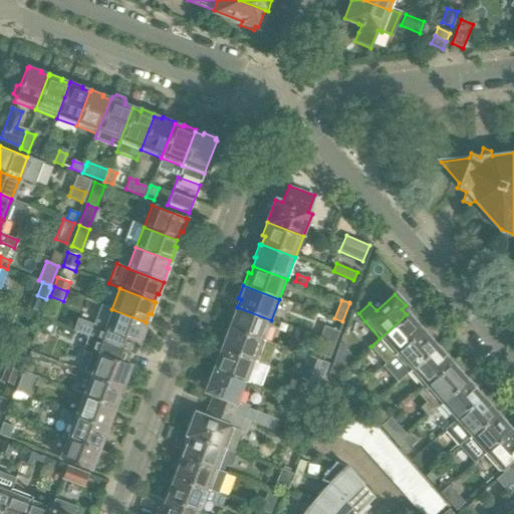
[(105,330),(101,341),(129,351),(133,341),(140,344),(146,330),(143,329),(146,322),(111,309),(101,305),(93,326),(100,328),(105,330)]
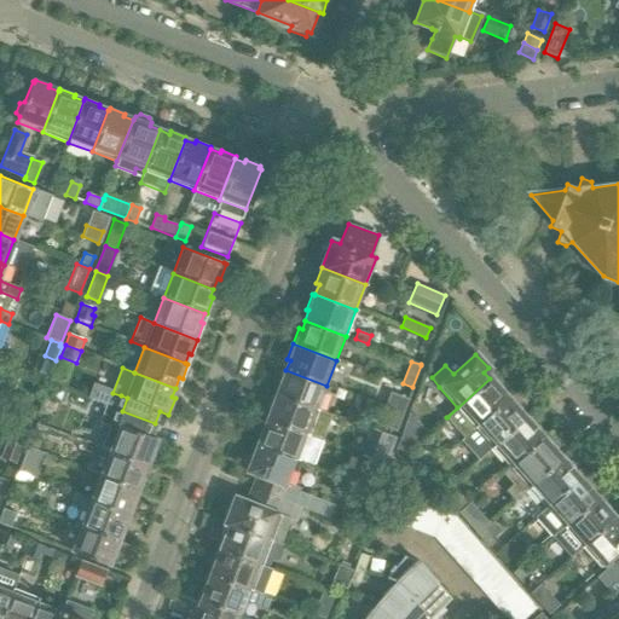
[(281,377),(273,394),(317,411),(318,410),(327,386),(285,370),(283,379),(281,377)]
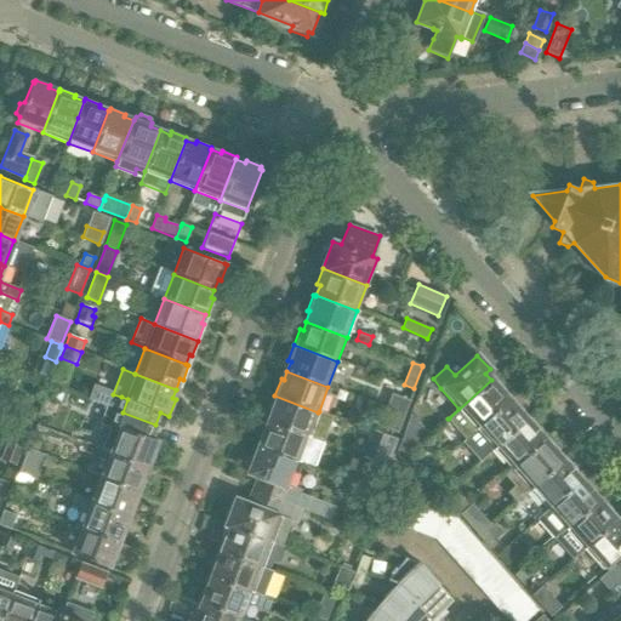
[(491,380),(449,419),(466,438),(477,429),(510,399),(502,392),(505,389),(495,379),(493,381),(491,380)]
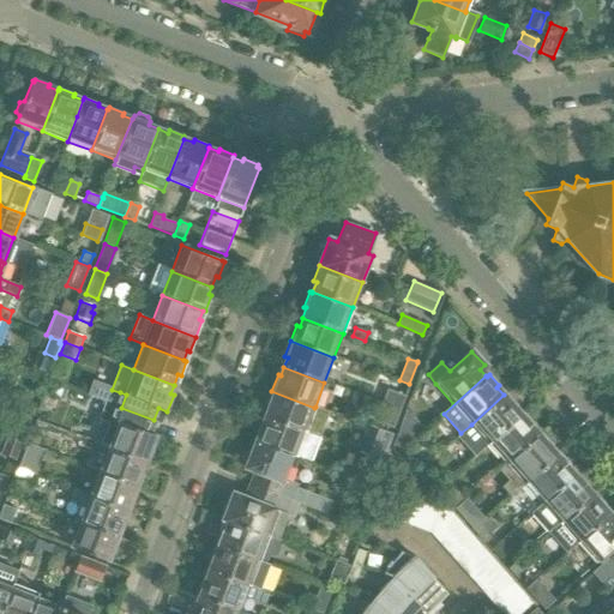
[(92,383),(88,395),(115,405),(120,392),(112,390),(92,383)]
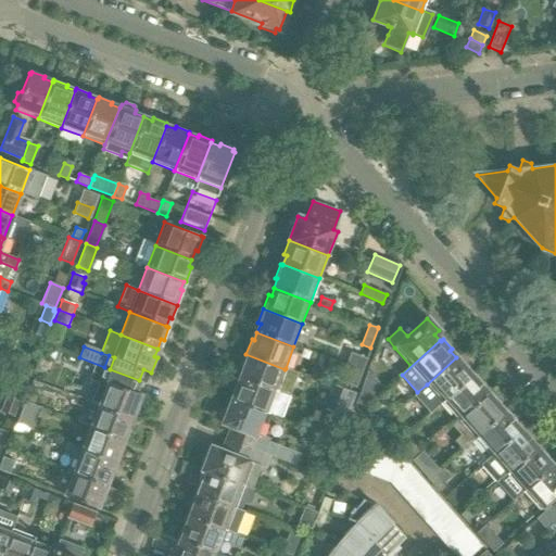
[(345,365),(350,367),(362,371),(366,359),(350,353),(345,365)]
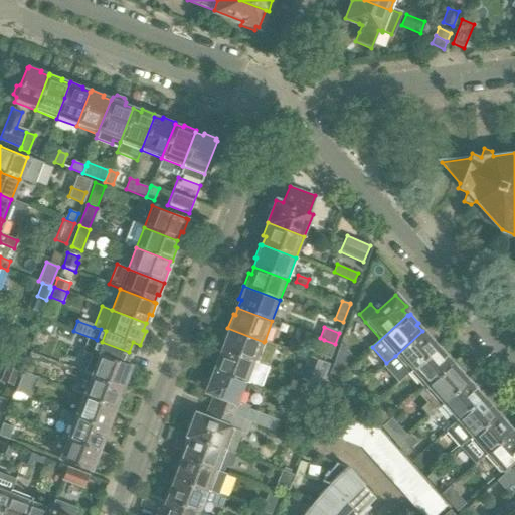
[(264,342),(227,328),(223,340),(225,341),(222,349),(268,367),(272,357),(277,345),(265,341),(264,342)]
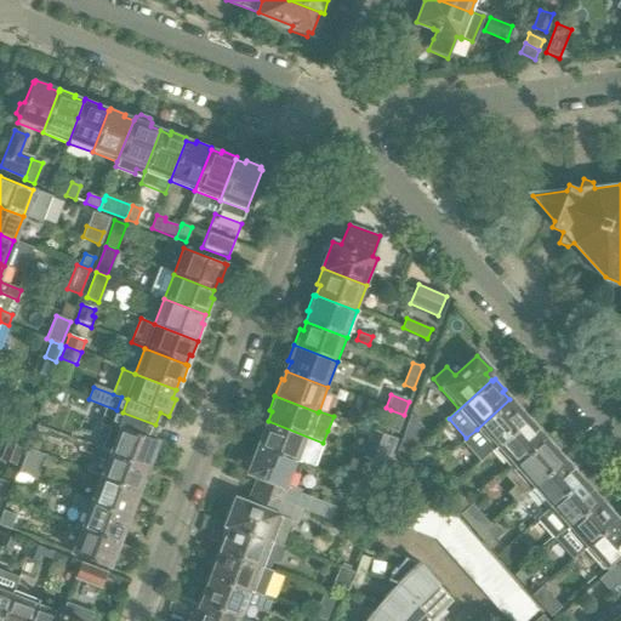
[(30,421),(33,421),(34,422),(39,408),(18,399),(12,414),(21,416),(26,419),(30,421)]
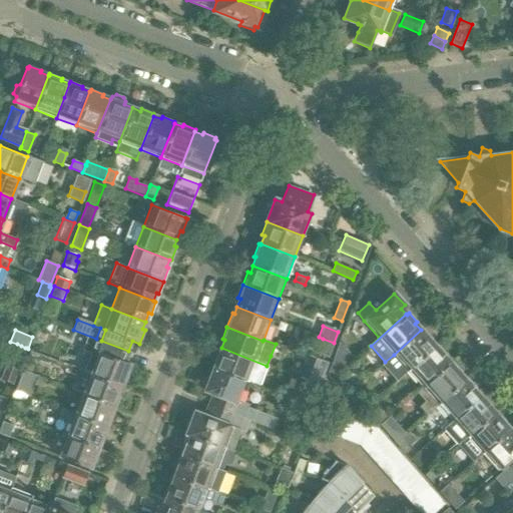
[(394,355),(408,371),(435,347),(430,341),(432,339),(423,330),(422,331),(421,330),(394,355)]
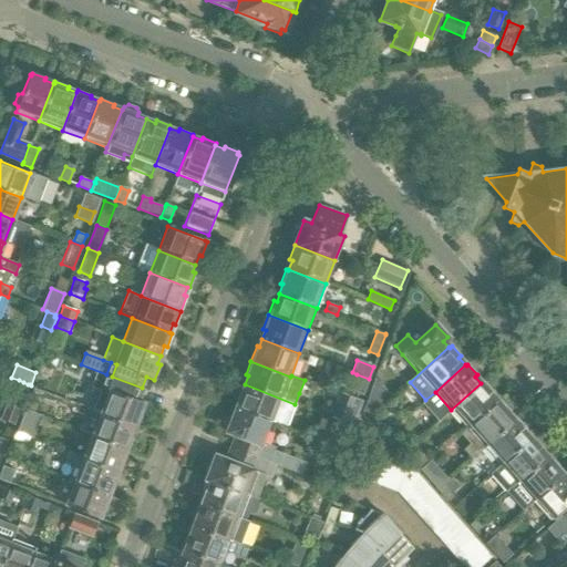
[(369,379),(357,374),(350,391),(362,395),(369,379)]
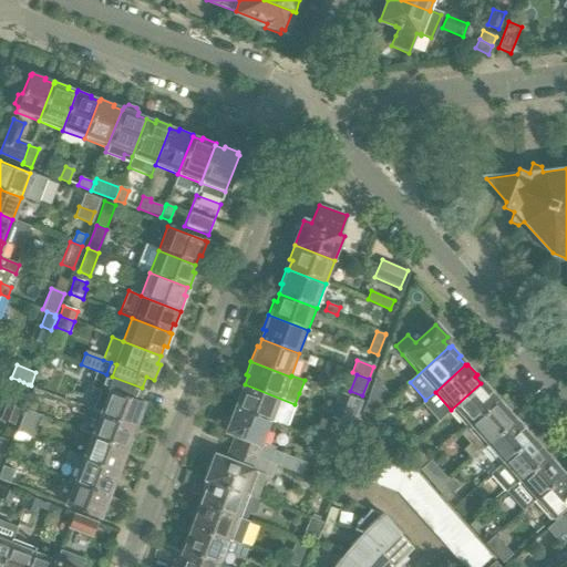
[(110,390),(101,413),(134,426),(137,416),(140,418),(145,404),(143,403),(143,402),(137,400),(142,388),(112,377),(110,381),(120,384),(116,392),(110,390)]
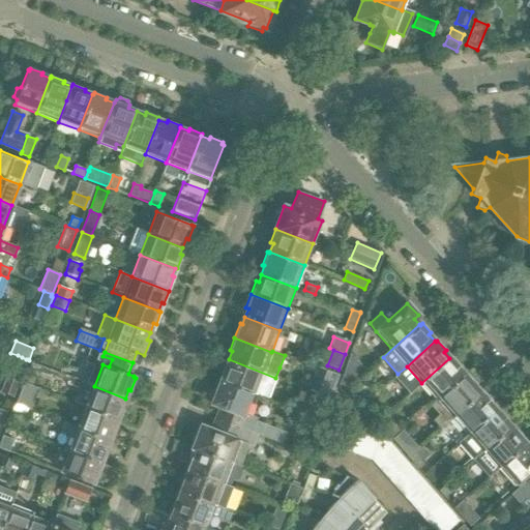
[(26,359),(22,357),(18,355),(13,364),(23,369),(26,359)]
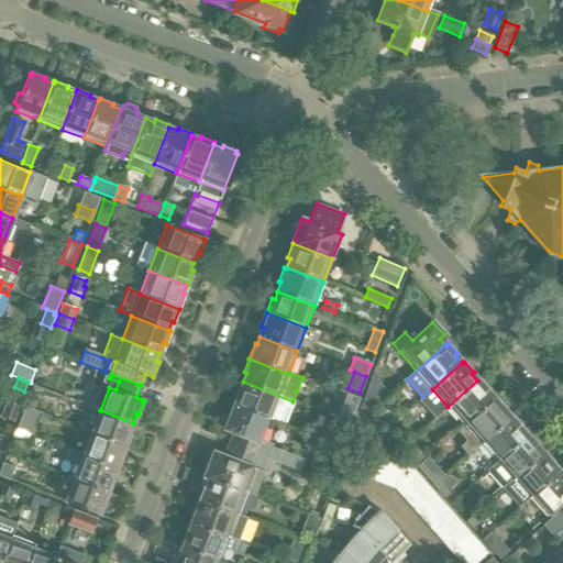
[(448,407),(464,424),(494,398),(487,392),(489,389),(481,379),(478,382),(477,381),(448,407)]
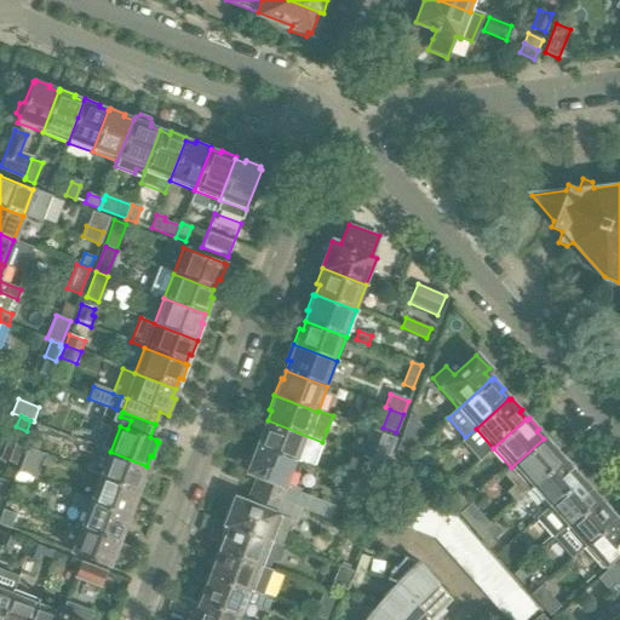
[(258,445),(258,446),(298,461),(299,459),(314,465),(322,442),(268,420),(264,429),(262,429),(256,443),(258,445)]
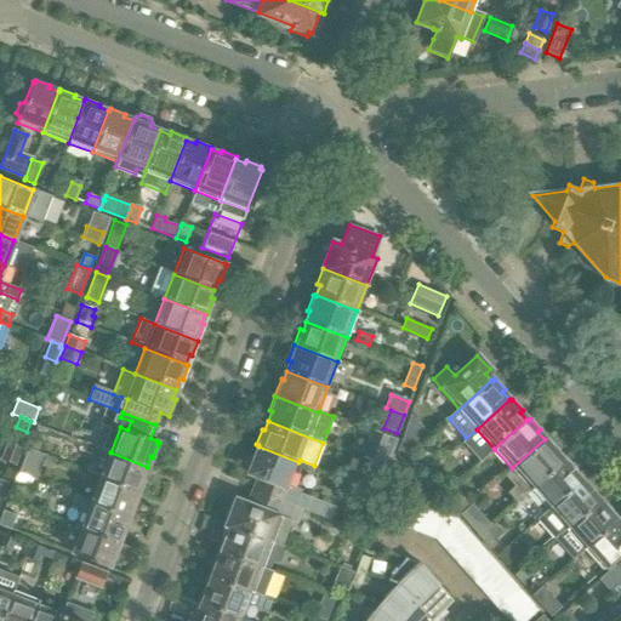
[(363,456),(386,465),(387,466),(398,439),(364,426),(360,434),(369,438),(363,456)]
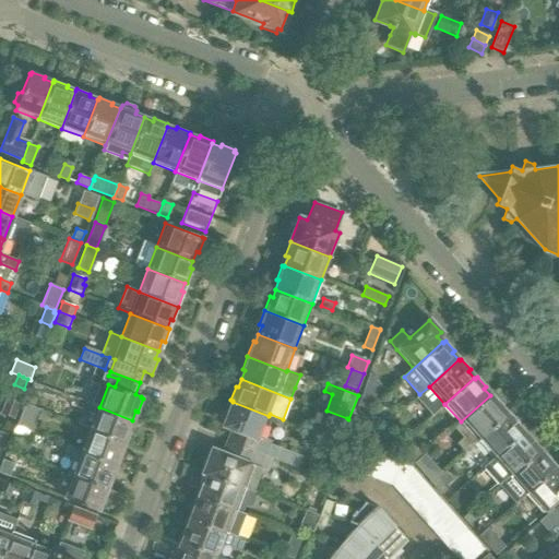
[(359,402),(359,403),(367,411),(381,397),(373,390),(359,402)]
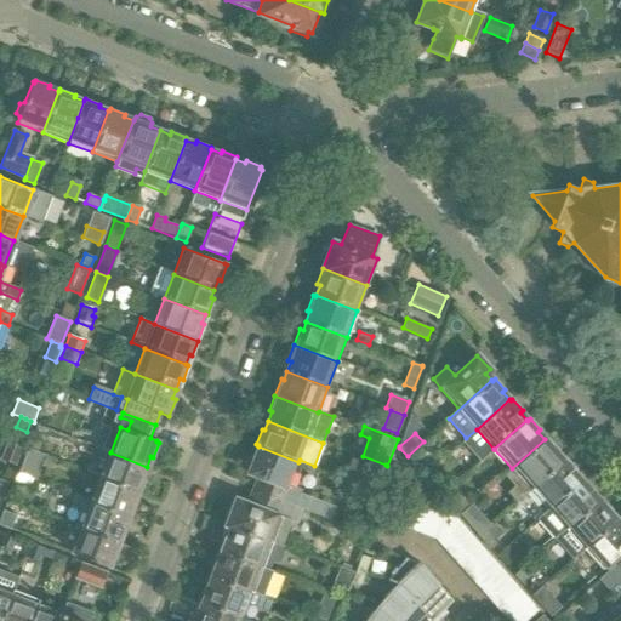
[(530,489),(563,460),(556,453),(558,450),(548,439),(546,440),(545,439),(512,468),(505,474),(514,485),(507,493),(514,502),(530,489)]
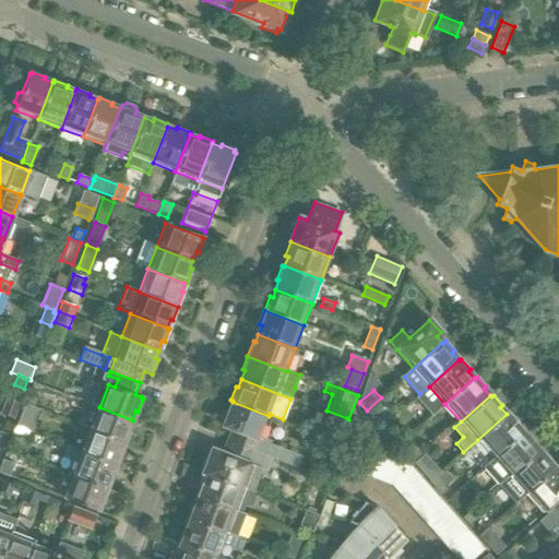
[(0,414),(13,419),(20,403),(7,399),(0,414)]
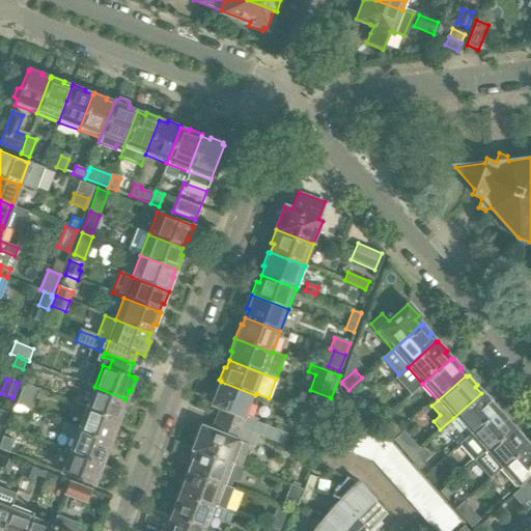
[(220,407),(216,419),(252,432),(254,434),(281,444),(286,432),(258,422),(255,421),(256,419),(248,416),(255,395),(221,382),(218,390),(215,389),(211,402),(213,402),(212,404),(220,407)]
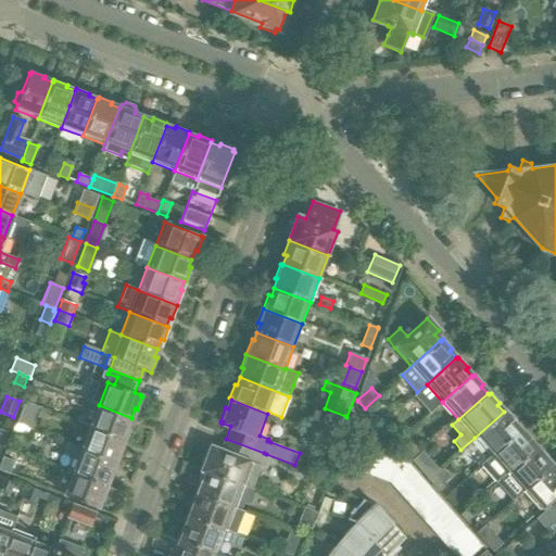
[(15,424),(29,429),(30,429),(39,407),(25,402),(15,424)]
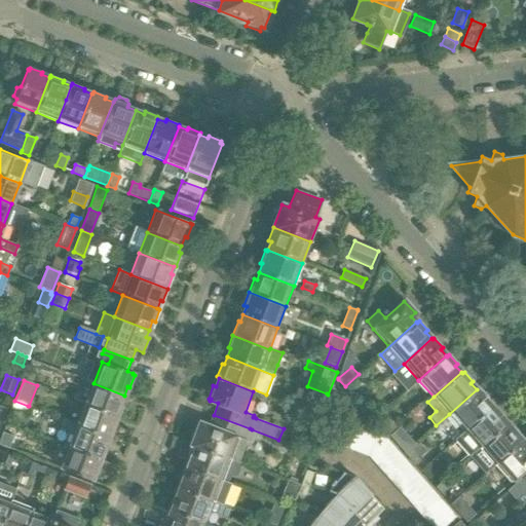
[(94,383),(85,405),(116,417),(116,415),(119,416),(123,404),(121,403),(124,396),(94,383)]
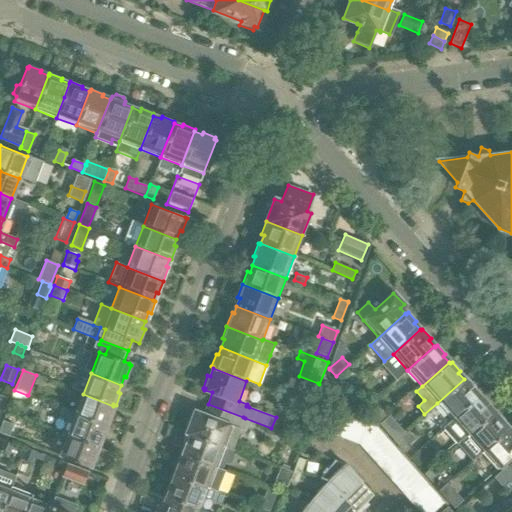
[(437,403),(451,419),(478,395),(473,389),(475,388),(466,378),(464,380),(464,379),(437,403)]
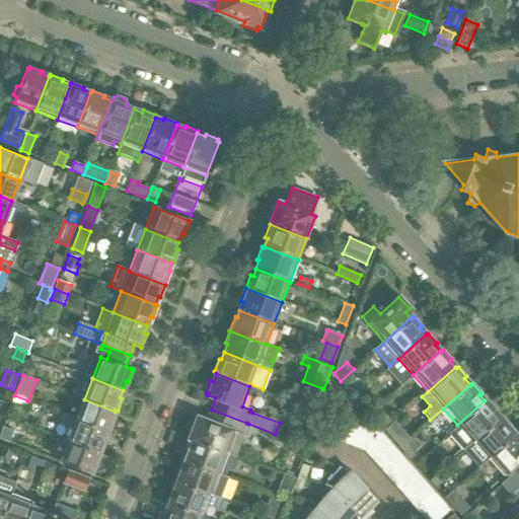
[(332,389),(326,405),(341,411),(347,394),(332,389)]
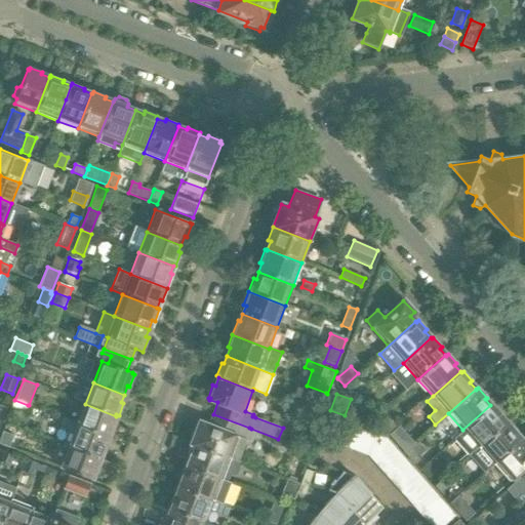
[(85,404),(77,426),(108,437),(108,436),(111,437),(115,423),(113,423),(116,416),(85,404)]
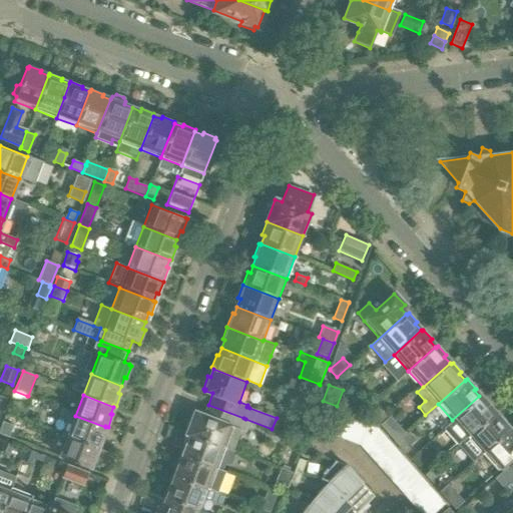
[(338,406),(360,415),(360,409),(347,396),(338,406)]
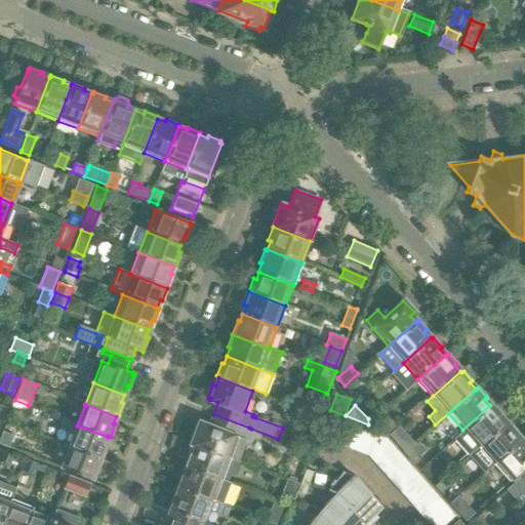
[(462,430),(478,447),(506,422),(500,416),(502,414),(493,405),(492,407),(490,405),(462,430)]
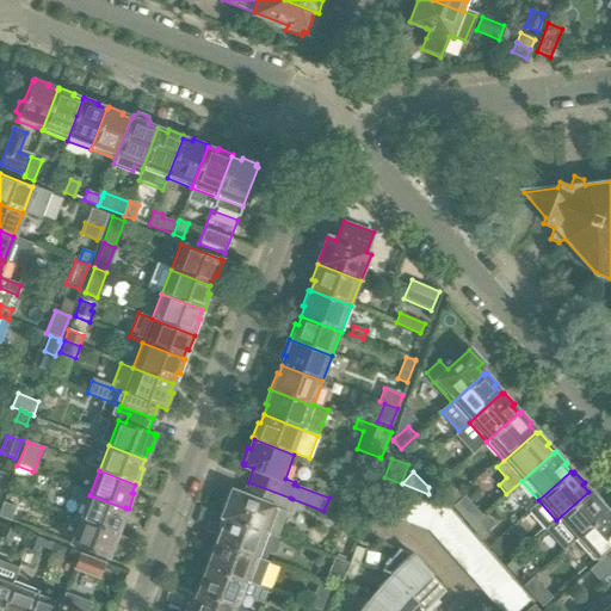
[(232,491),(221,517),(266,534),(267,532),(277,537),(279,530),(278,529),(290,498),(248,482),(242,495),(232,491)]
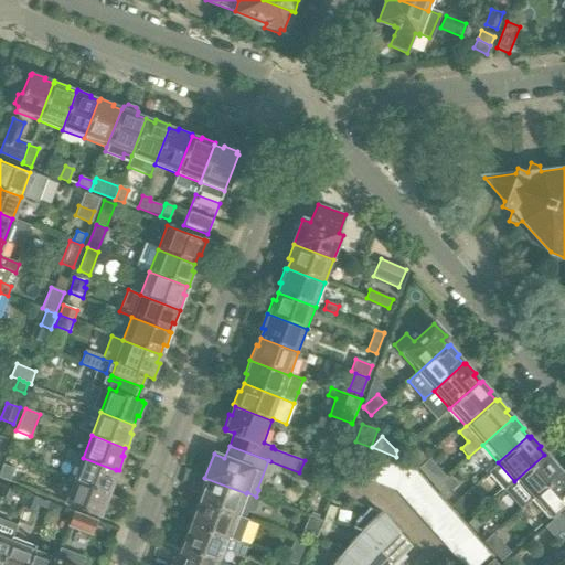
[(395,490),(461,564),(478,564),(489,555),(412,468),(354,446),(345,471),(395,490)]
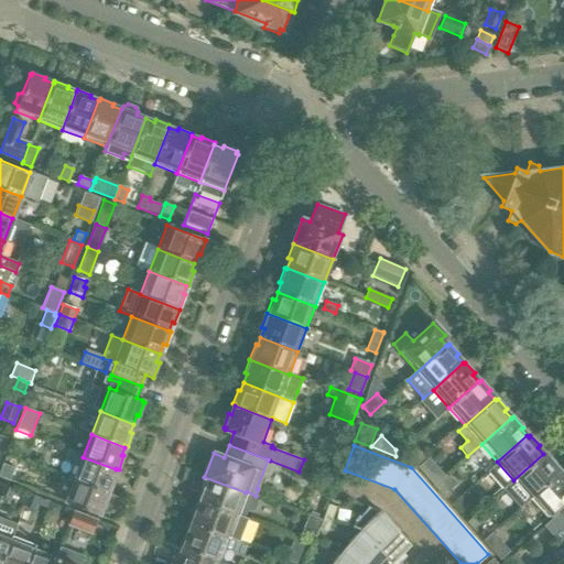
[(409,458),(418,468),(429,458),(424,453),(423,454),(421,452),(420,452),(418,449),(409,458)]
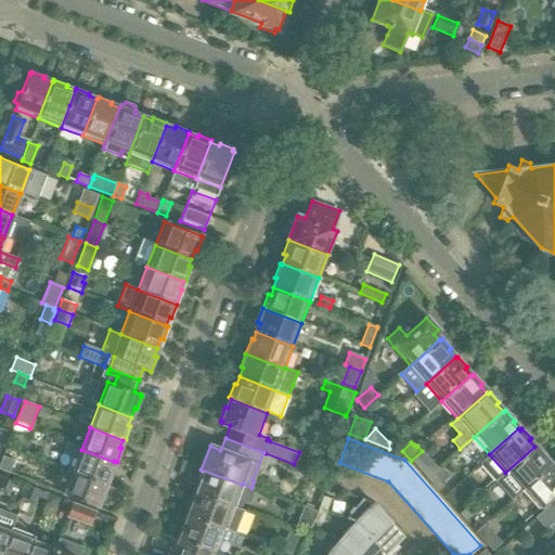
[(65,468),(73,472),(105,483),(106,482),(108,483),(113,470),(111,469),(114,462),(81,450),(66,443),(63,452),(71,455),(65,468)]
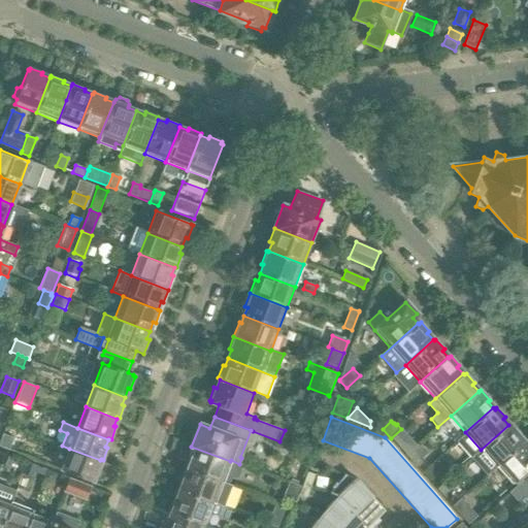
[(481,450),(473,457),(471,458),(486,475),(496,466),(524,441),(518,435),(520,434),(512,424),(509,426),(508,425),(481,450)]
